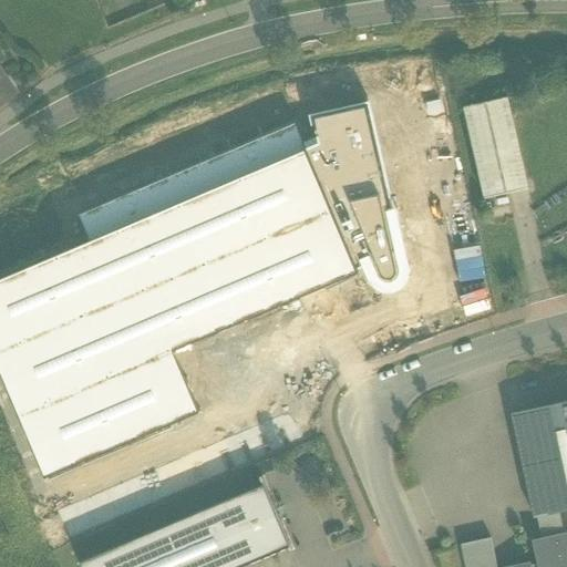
[(0,103),(16,93),(0,71),(0,103)]
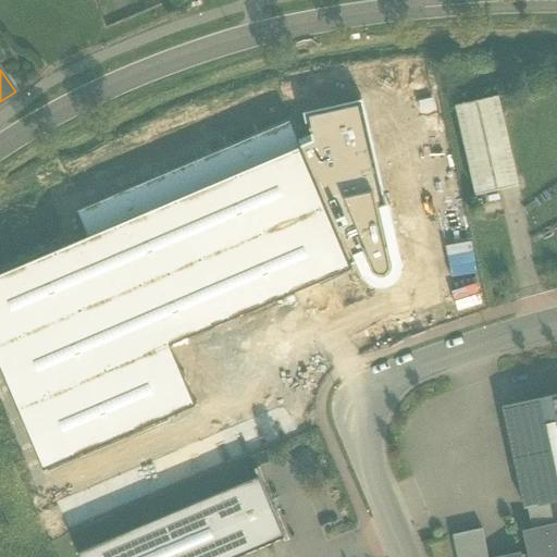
[(498,96),(456,106),(475,195),(518,185),(498,96)]
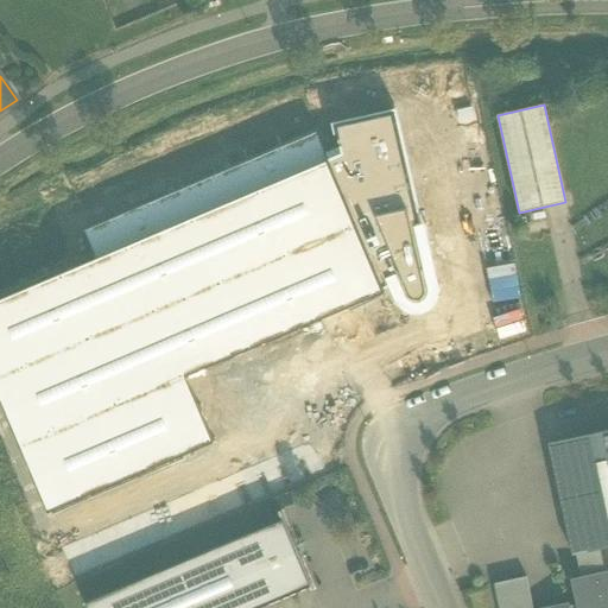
[(336,157),(328,160),(384,292),(398,286),(405,298),(410,303),(415,305),(420,305),(426,302),(431,297),(432,290),(429,274),(435,273),(397,106),(327,124),(336,157)]
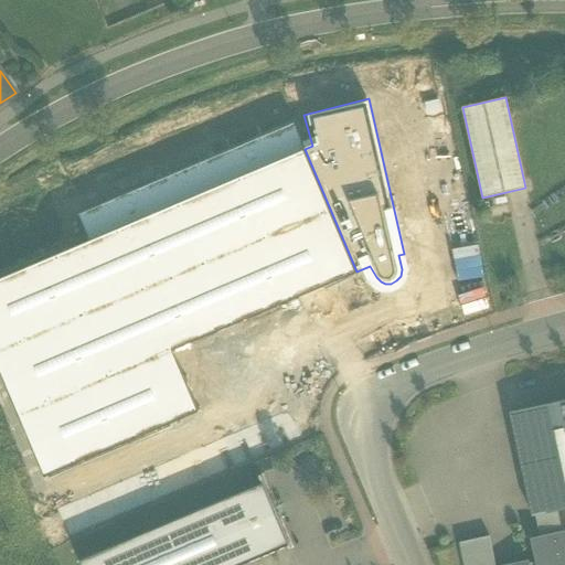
[(88,241),(305,149),(294,123),(77,215),(88,241)]
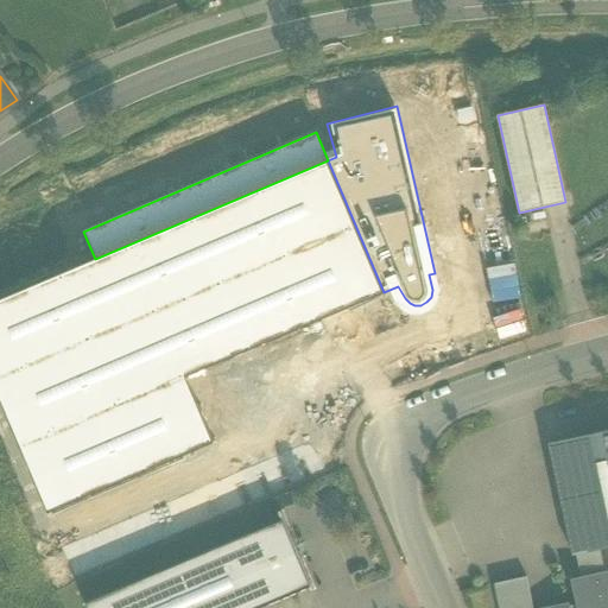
[(95,259),(0,299),(0,400),(49,513),(214,443),(185,377),(384,292),(328,160),(95,259)]
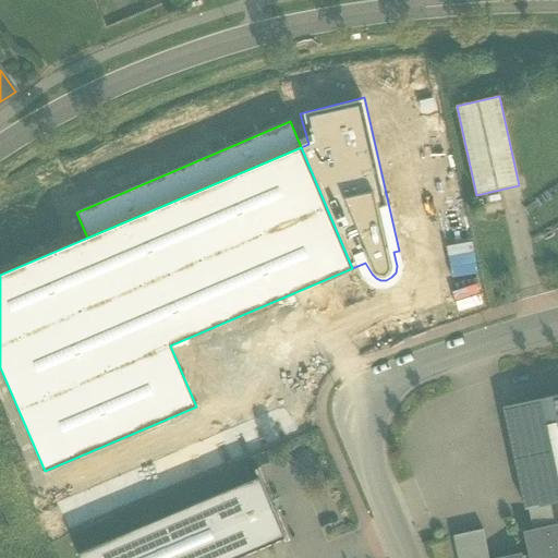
[(557,396),(502,408),(525,509),(529,509),(549,505),(557,502),(557,396)]
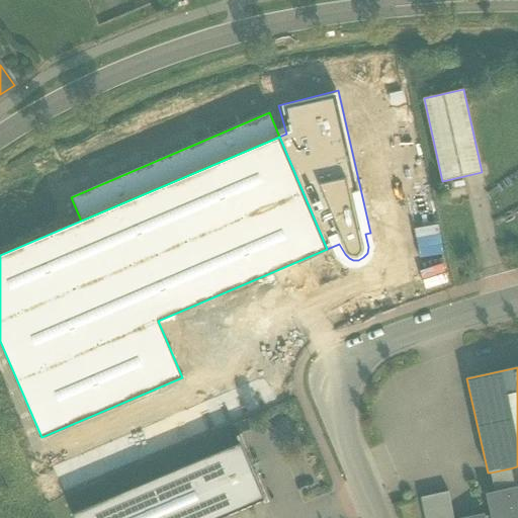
[(242,443),(203,460),(227,516),(266,500),(242,443)]
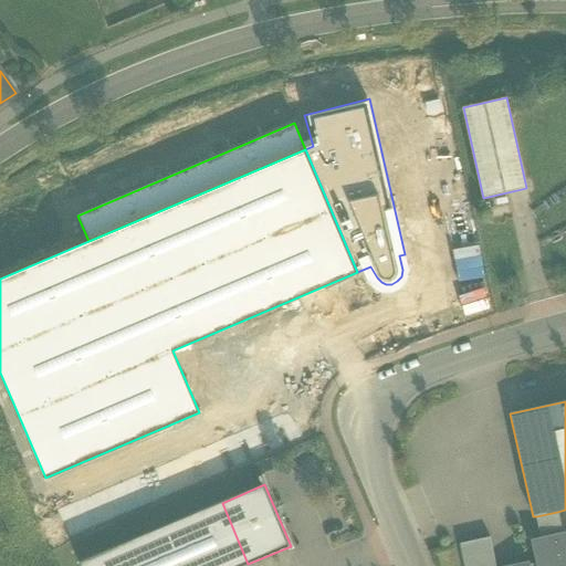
[(222,503),(81,563),(81,565),(243,565),(248,564),(222,503)]
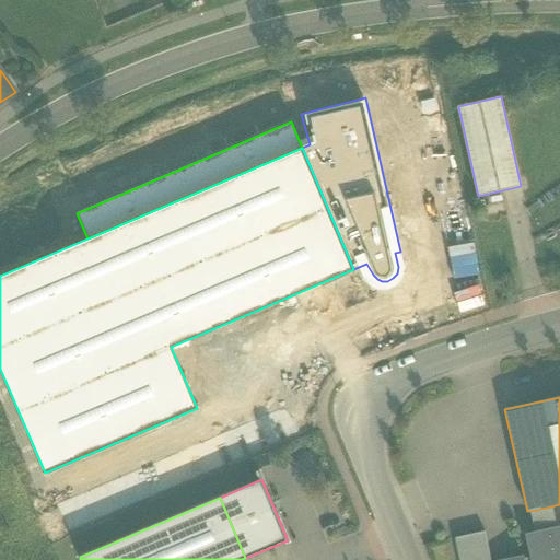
[(551,506),(531,511),(535,534),(556,528),(551,506)]
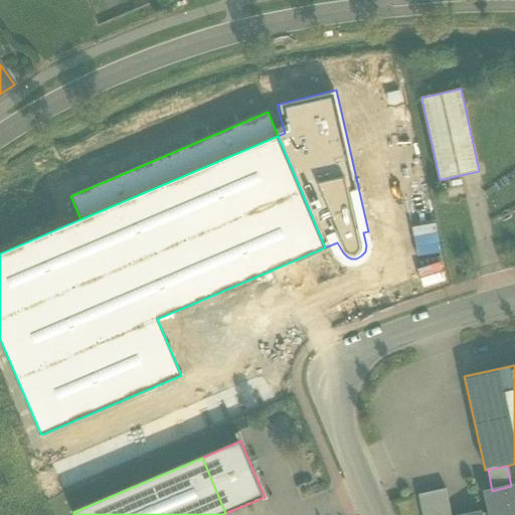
[(492,491),(485,492),(490,512),(490,514),(514,514),(514,485),(511,486),(492,491)]
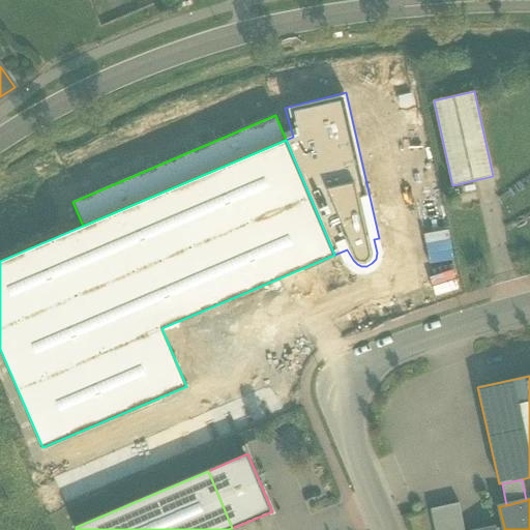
[(464,529),(459,504),(431,509),(435,529),(464,529)]
